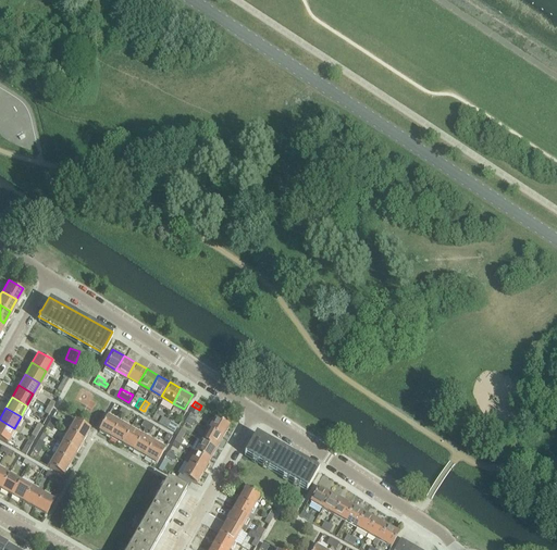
[(110,434),(119,419),(107,412),(99,427),(110,434)]
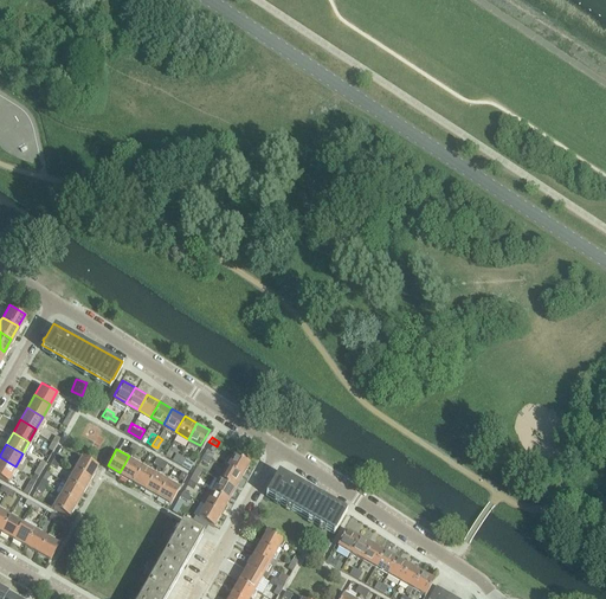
[(97,463),(75,450),(72,452),(73,452),(72,456),(73,457),(70,463),(75,465),(90,475),(97,463)]
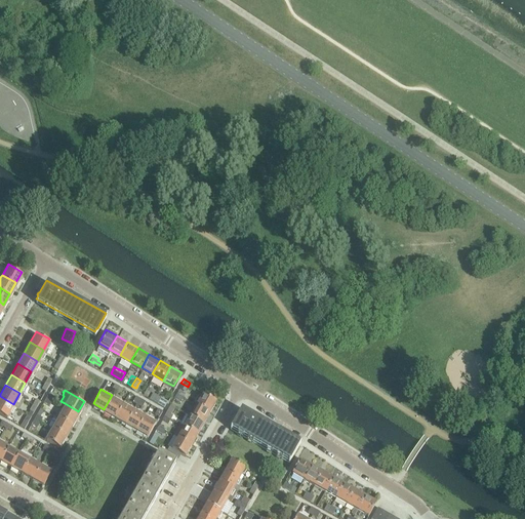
[(180,398),(183,394),(176,390),(174,394),(180,398)]
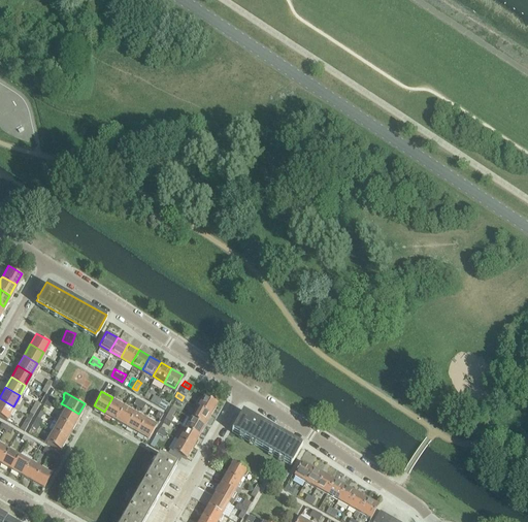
[(210,412),(217,400),(203,393),(197,403),(210,412)]
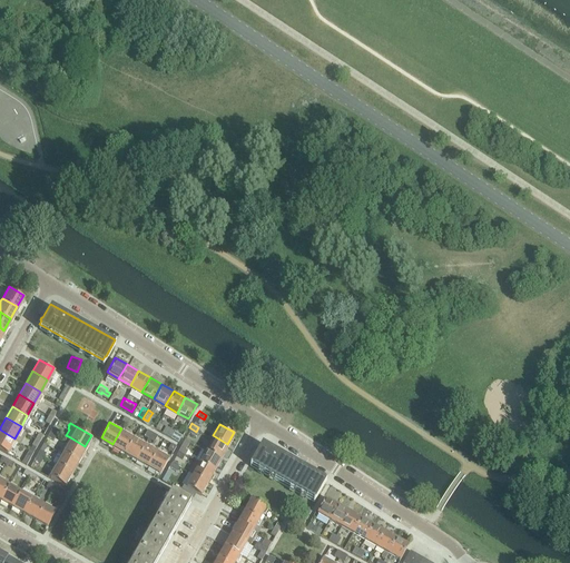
[(57,430),(50,426),(47,432),(53,435),(57,430)]
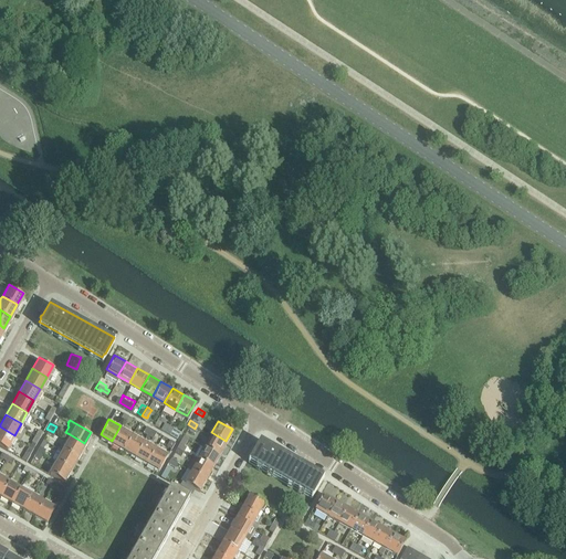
[(123,447),(132,432),(121,425),(112,441),(123,447)]
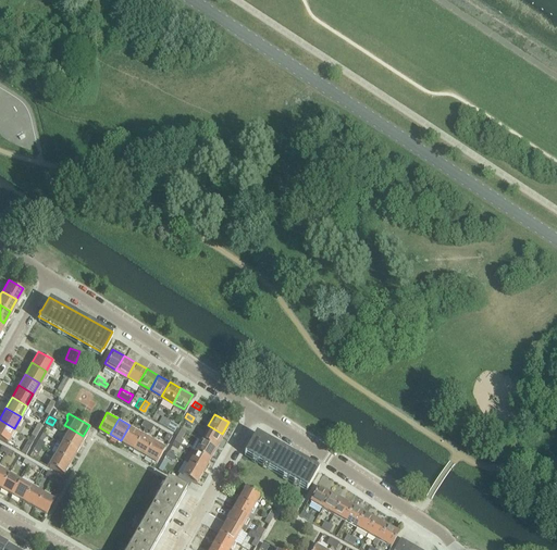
[(0,435),(8,439),(14,428),(0,420),(0,435)]
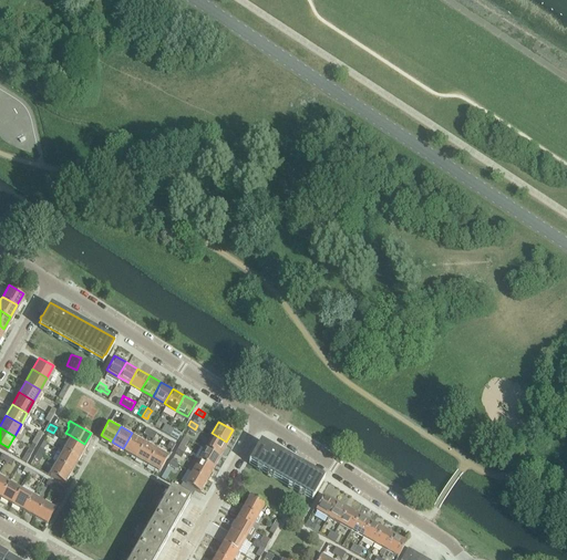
[(34,444),(40,434),(35,432),(32,437),(30,442),(34,444)]
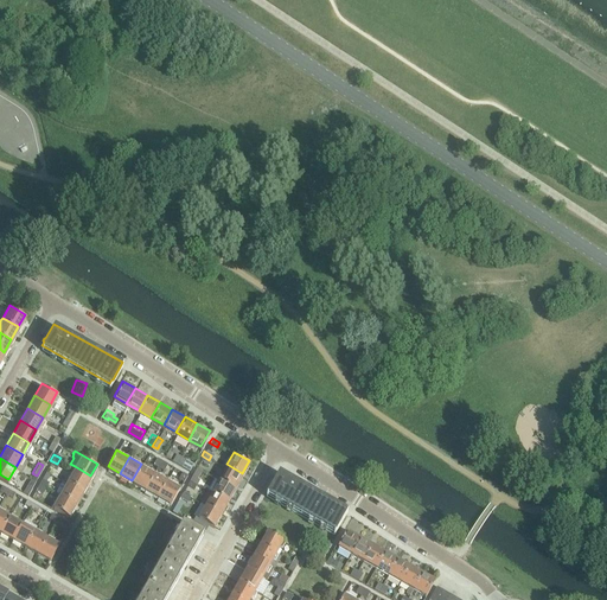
[(145,486),(154,471),(141,464),(132,480),(145,486)]
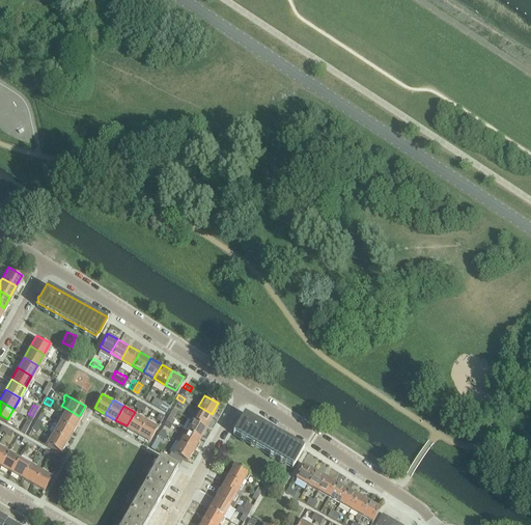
[(205,424),(211,414),(212,414),(198,406),(192,417),(205,424)]
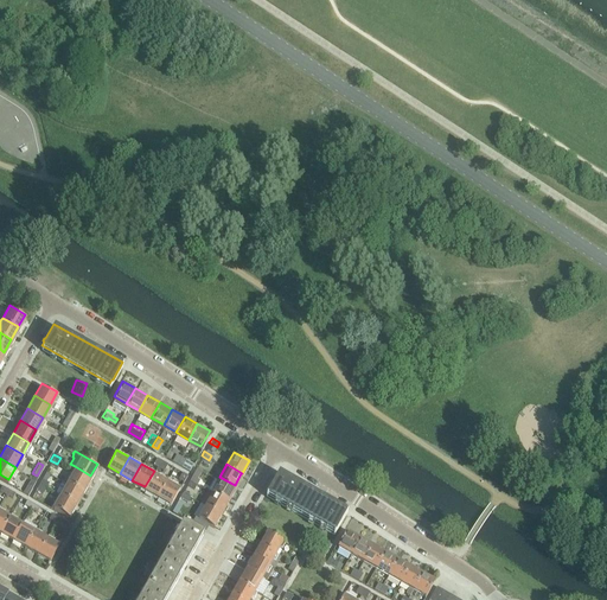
[(83,489),(90,476),(75,466),(68,479),(83,489)]
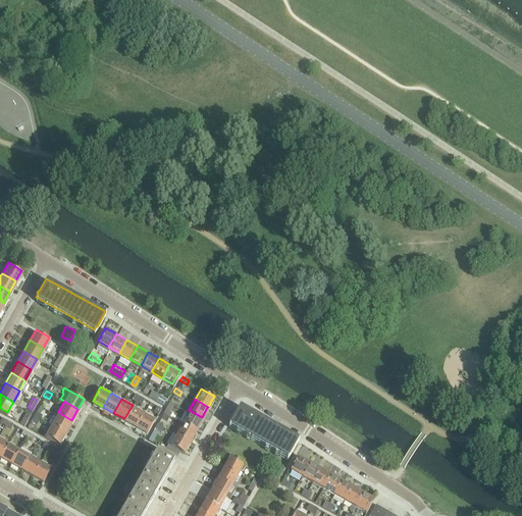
[(298,436),(240,403),(228,422),(288,456),(298,436)]
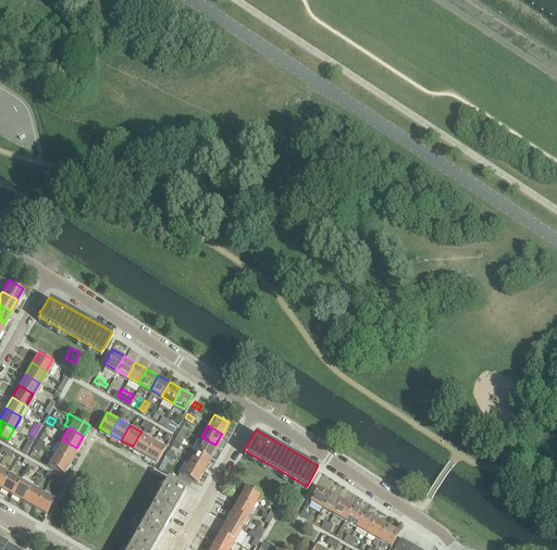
[(144,452),(152,438),(141,432),(133,446),(144,452)]
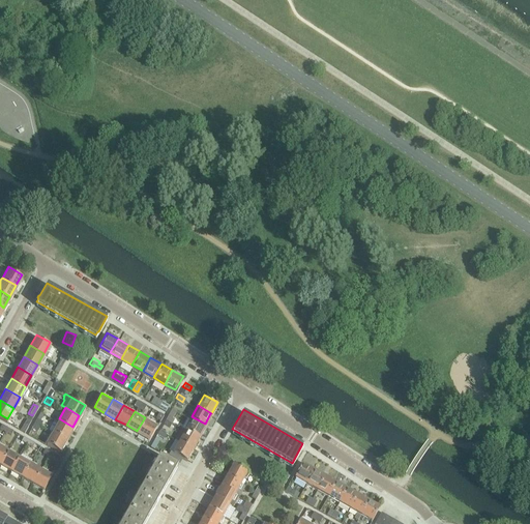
[(25,428),(31,417),(27,414),(21,426),(25,428)]
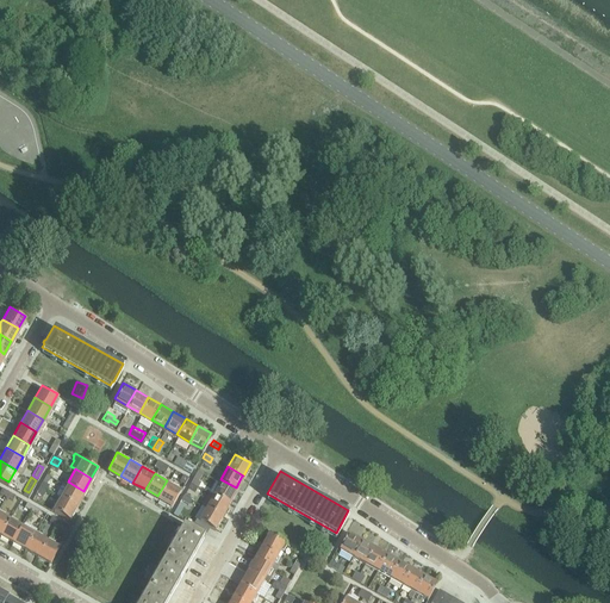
[(229,501),(236,488),(221,479),(213,491),(229,501)]
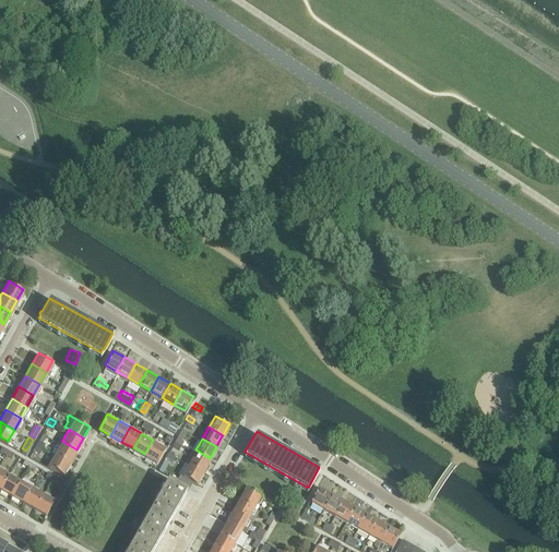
[(156,460),(164,446),(153,440),(144,454),(156,460)]
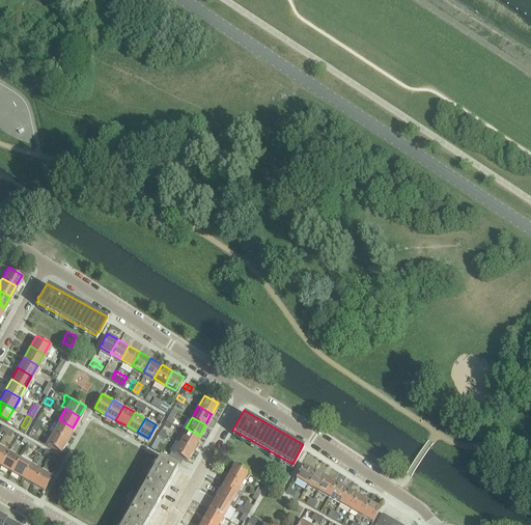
[(37,427),(40,422),(34,419),(32,424),(37,427)]
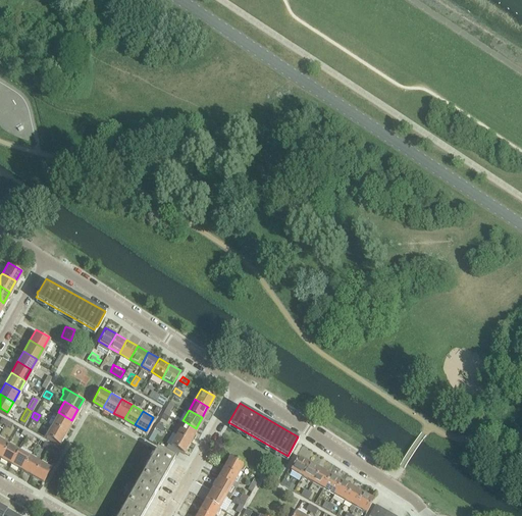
[(65,431),(71,420),(58,412),(52,423),(65,431)]
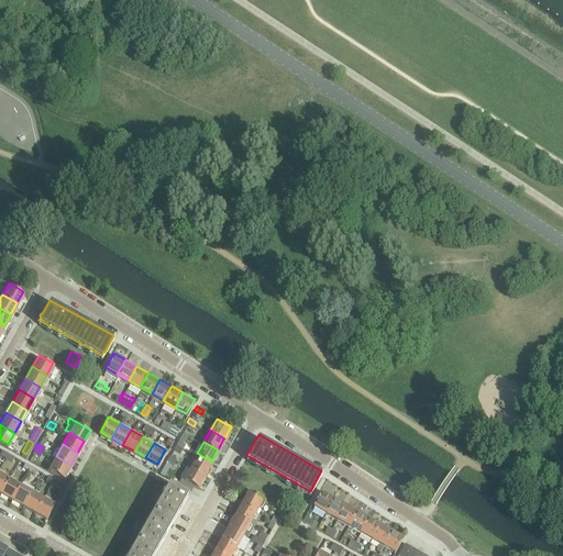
[(205,473),(211,462),(197,453),(190,465),(205,473)]
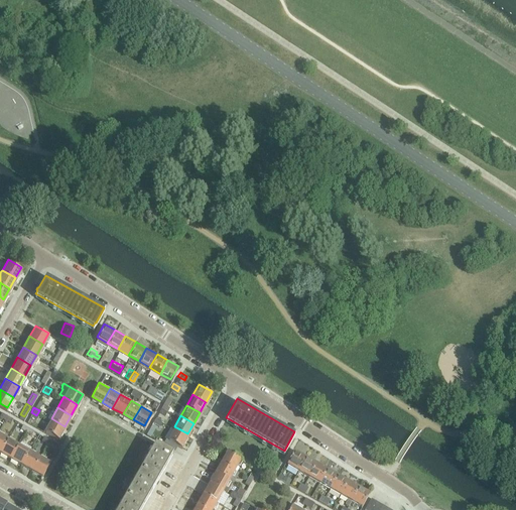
[(58,436),(65,426),(51,418),(45,428),(58,436)]
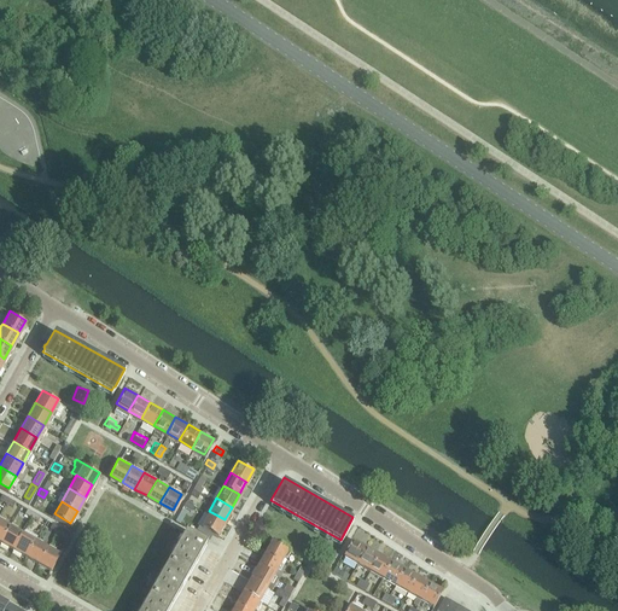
[(217,533),(225,519),(209,511),(202,523),(217,533)]
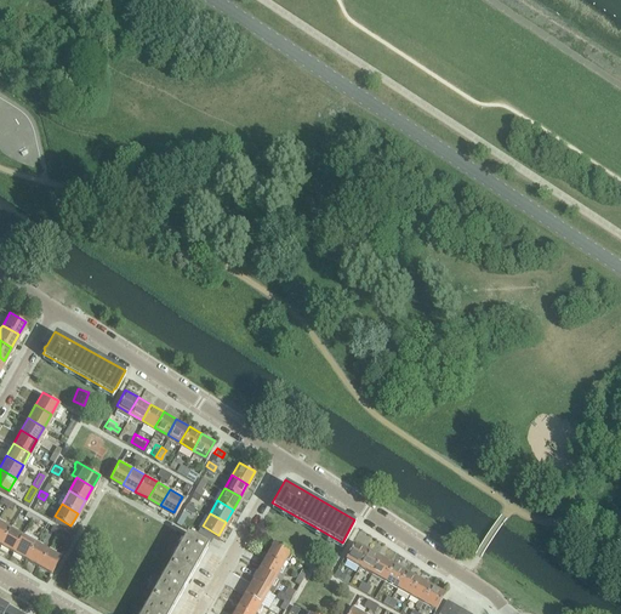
[(0,540),(1,541),(10,526),(0,519),(0,540)]
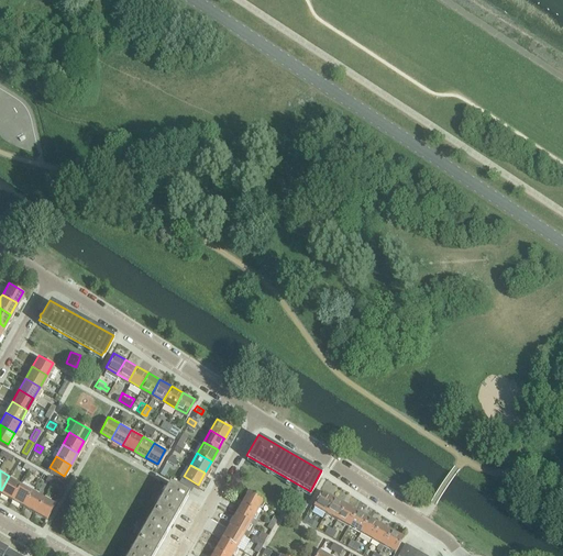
[(12,497),(21,482),(9,476),(1,490),(12,497)]
